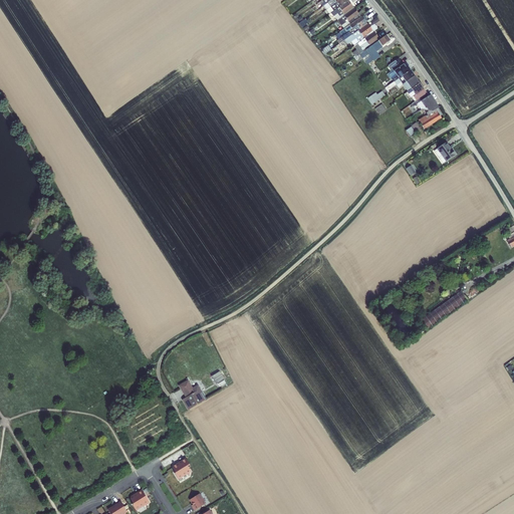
[(336,2),(334,0),(330,0),(323,6),(326,10),(328,8),(330,6),(330,7),(336,2)]
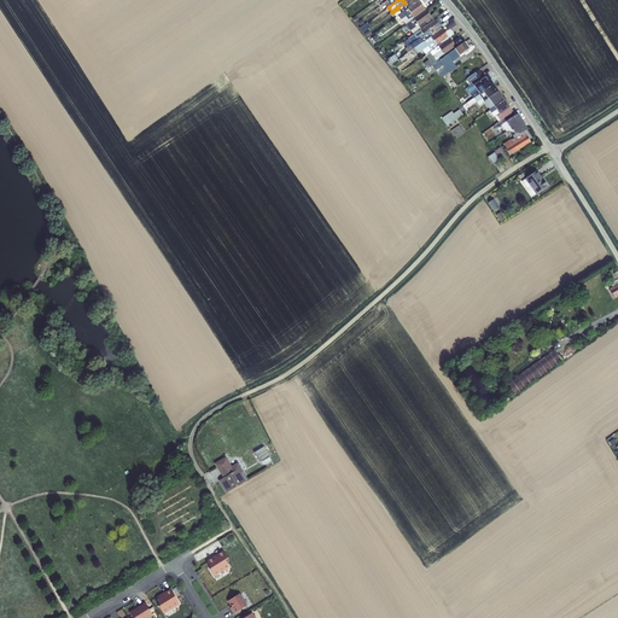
[(419,0),(408,7),(407,9),(413,16),(425,9),(419,0)]
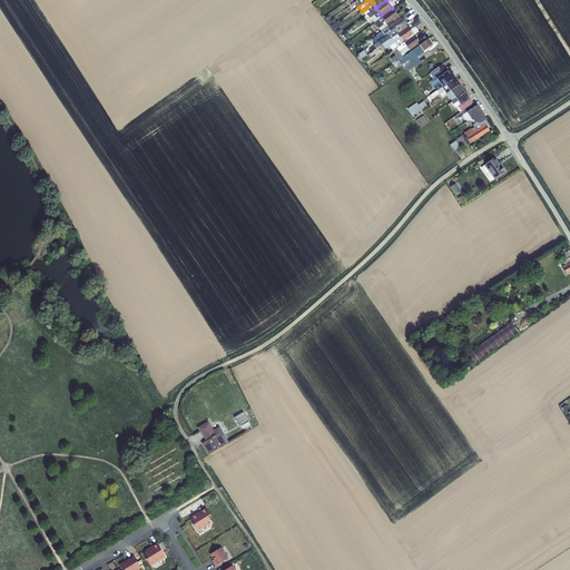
[(366,7),(364,9),(367,13),(370,12),(375,8),(376,7),(373,2),(366,8),(366,7)]
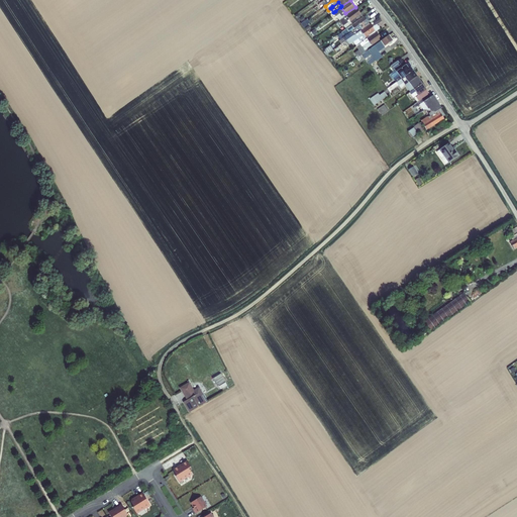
[(340,7),(333,12),(335,15),(339,12),(342,15),(344,14),(345,13),(340,7)]
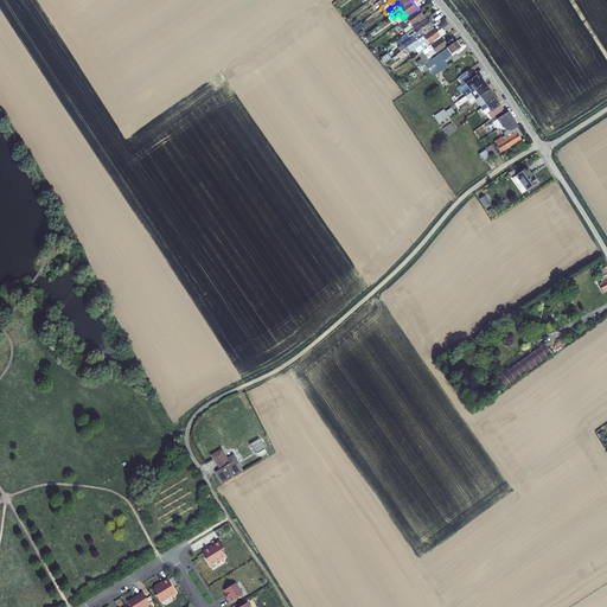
[(409,23),(411,25),(416,21),(417,20),(423,17),(422,16),(419,10),(407,19),(409,23)]
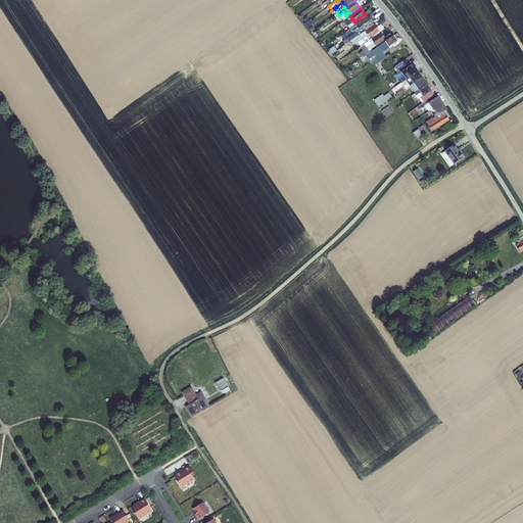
[(350,16),(348,14),(346,15),(343,12),(339,15),(339,16),(340,16),(344,20),(350,16)]
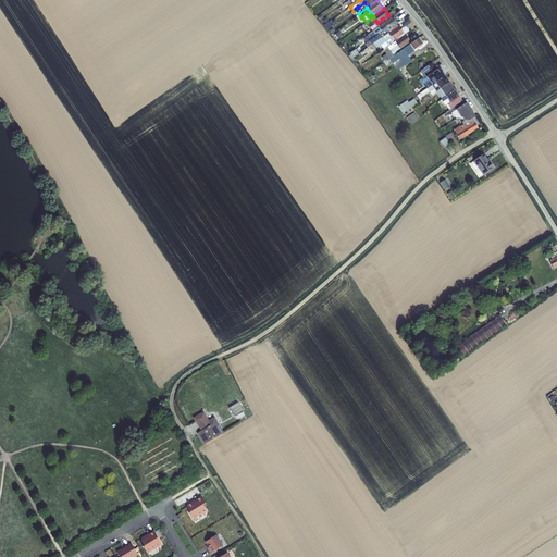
[(375,21),(373,17),(367,22),(370,27),(374,24),(373,22),(375,21)]
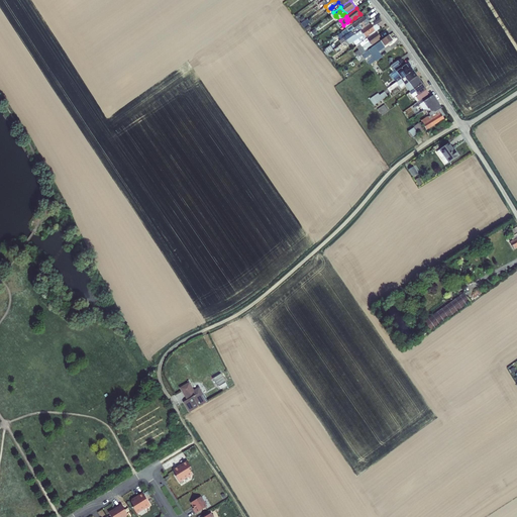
[(352,24),(351,25),(354,29),(357,27),(358,29),(363,27),(364,28),(370,24),(364,16),(363,17),(357,20),(356,21),(352,24)]
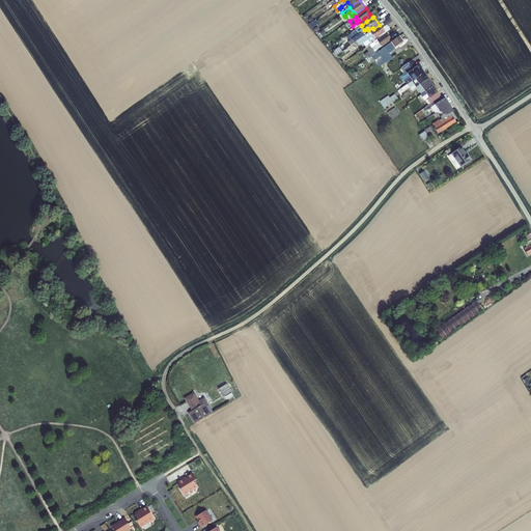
[(385,26),(387,25),(392,22),(390,18),(383,23),(385,26)]
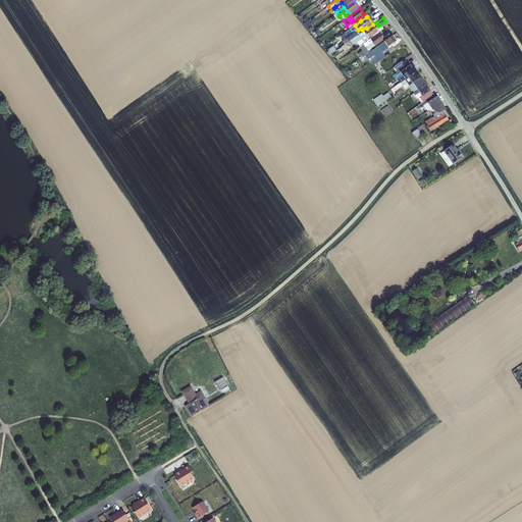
[(308,19),(304,22),(303,23),(306,28),(313,22),(310,18),(308,19)]
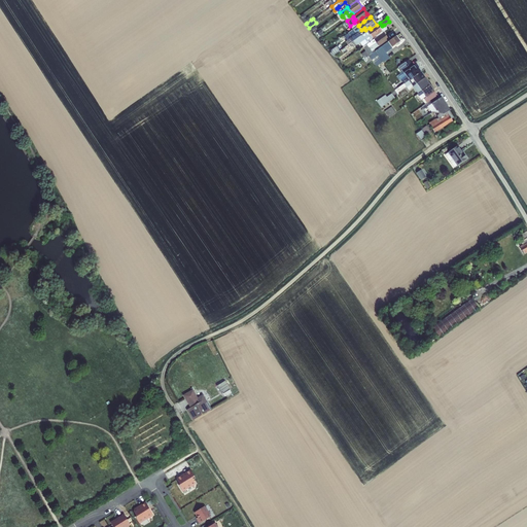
[(359,25),(357,22),(355,20),(353,21),(354,23),(350,26),(352,30),(358,26),(359,25)]
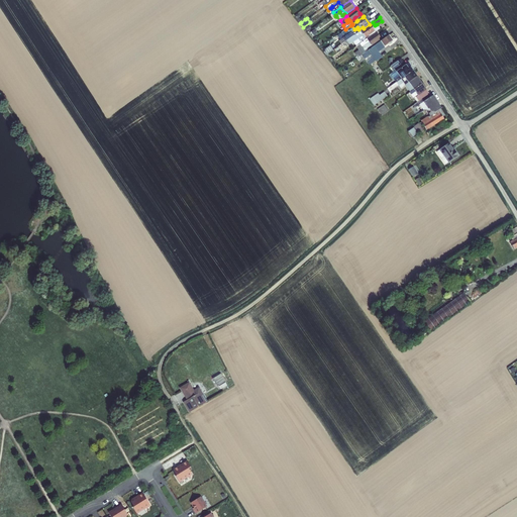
[(359,41),(360,42),(367,38),(376,31),(380,28),(377,24),(375,25),(372,27),(375,30),(366,37),(359,41)]
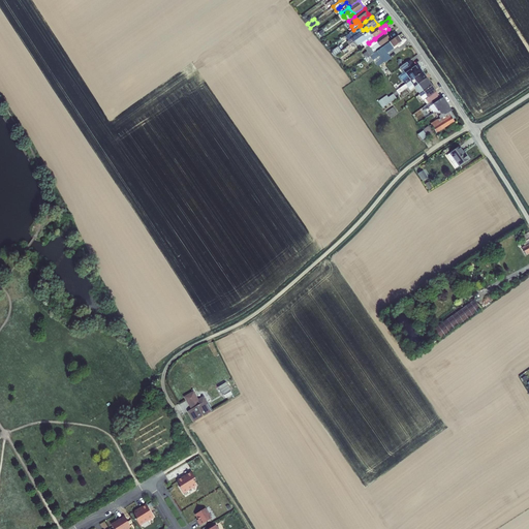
[(374,38),(383,31),(380,28),(378,25),(372,29),(369,31),(374,38)]
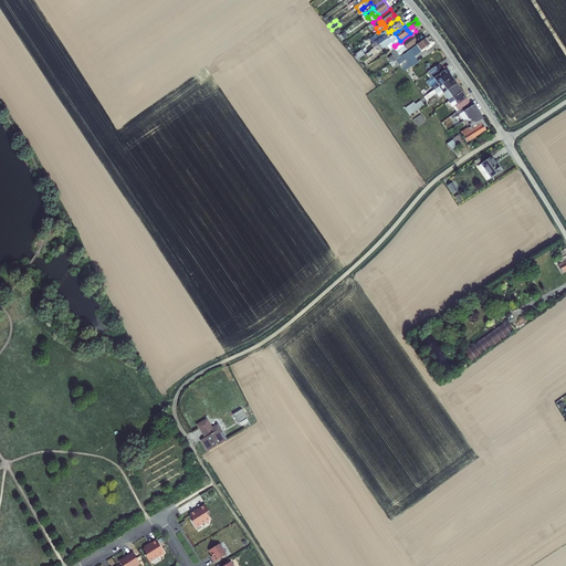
[(388,32),(385,28),(378,32),(381,37),(385,34),(387,39),(395,33),(398,31),(397,30),(392,32),(391,30),(388,32)]
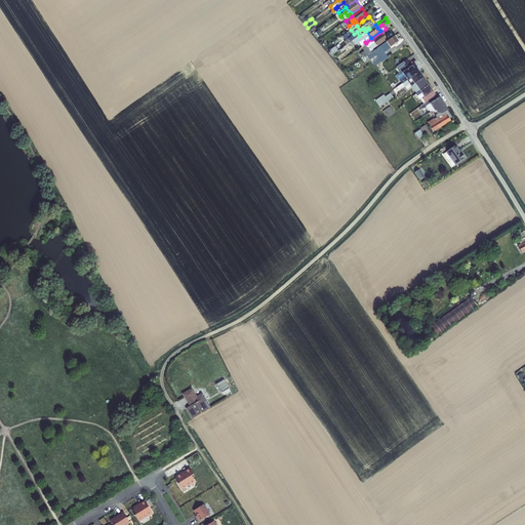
[(354,37),(355,36),(354,34),(351,30),(342,36),(345,40),(348,38),(349,37),(350,39),(352,38),(351,37),(352,35),(354,37)]
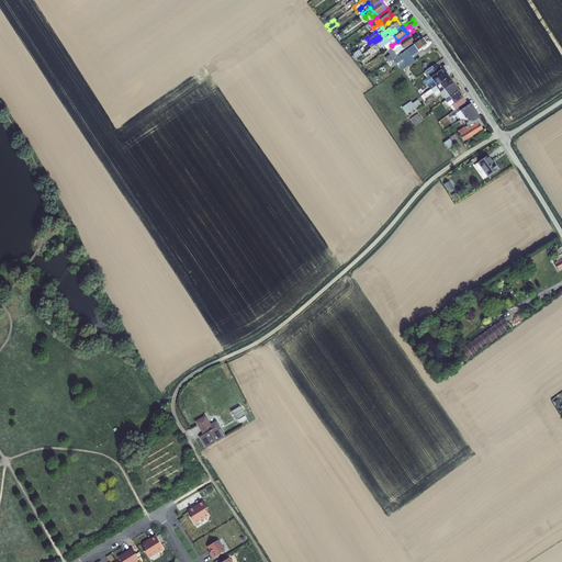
[(391,45),(397,41),(392,33),(377,43),(380,47),(380,48),(384,45),(388,49),(392,46),(391,45)]
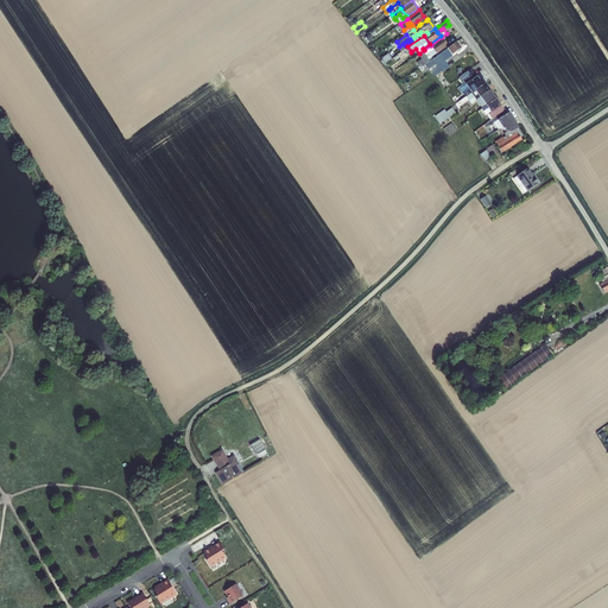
[(407,46),(416,42),(413,37),(410,39),(411,42),(410,43),(407,40),(406,43),(407,44),(405,45),(404,43),(403,44),(405,49),(407,46)]
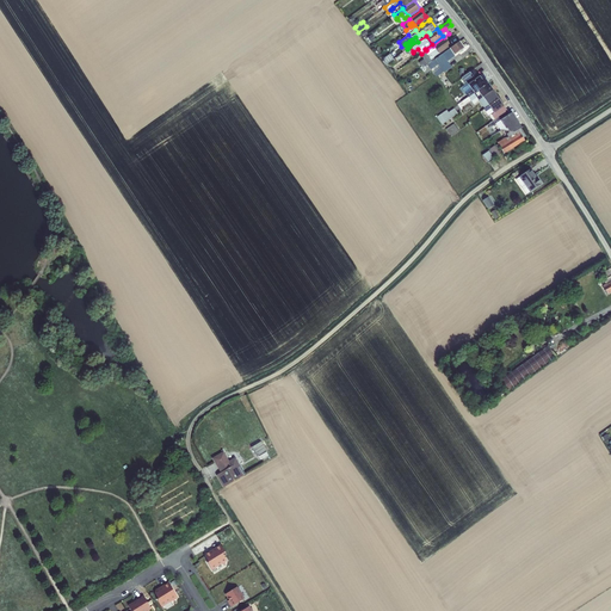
[(433,45),(439,53),(439,54),(450,45),(444,37),(433,45)]
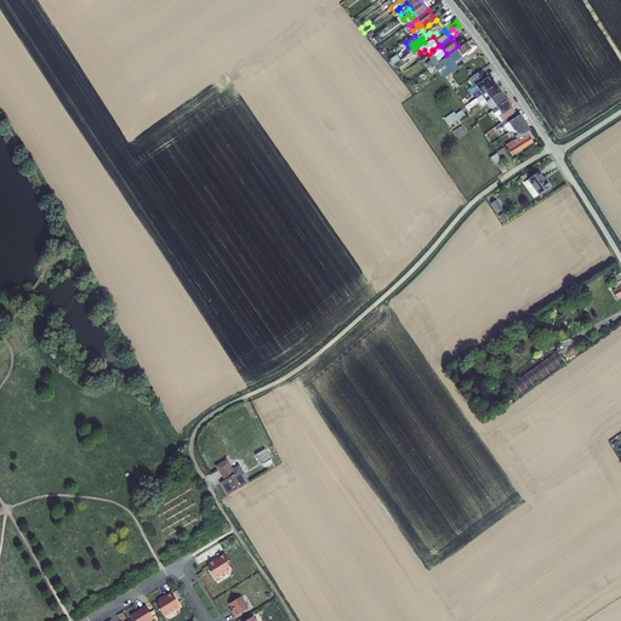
[(457,49),(461,56),(467,52),(471,49),(467,43),(457,49)]
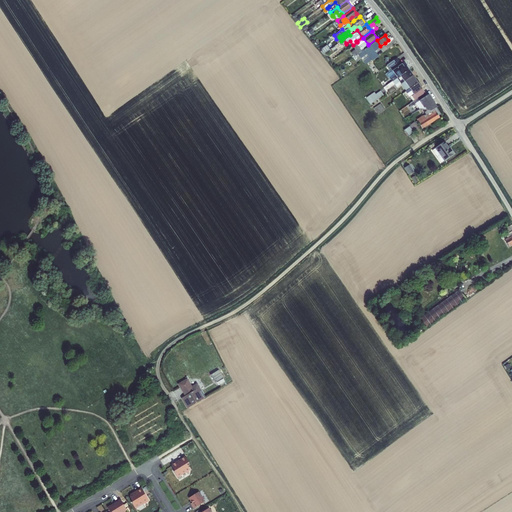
[(357,42),(353,45),(352,46),(355,49),(351,52),(354,57),(358,54),(362,51),(361,50),(363,48),(363,47),(368,44),(363,38),(357,42)]
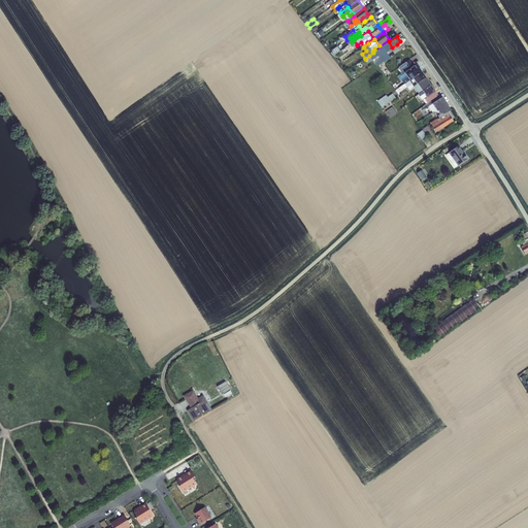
[(392,47),(389,41),(373,53),(369,56),(375,64),(377,62),(380,64),(390,57),(386,52),(392,47)]
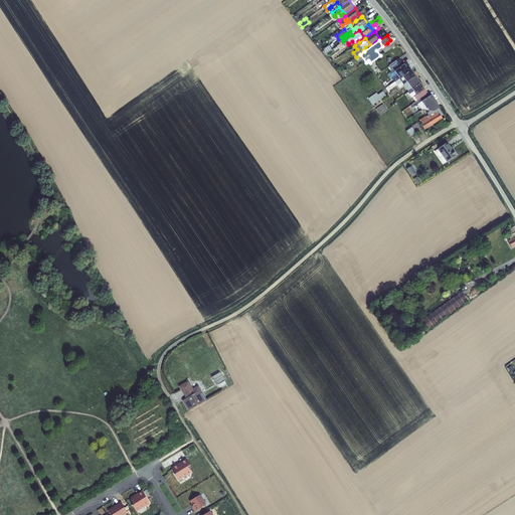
[(393,72),(394,71),(404,64),(399,57),(388,65),(393,72)]
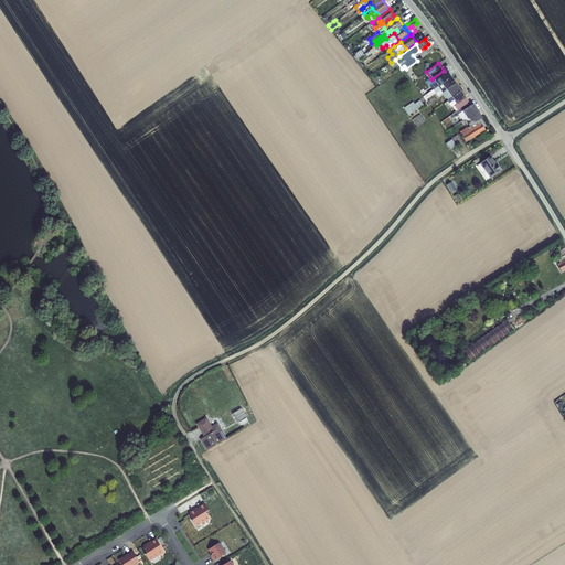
[(436,83),(438,86),(441,84),(451,77),(448,73),(446,75),(444,71),(433,78),(436,83)]
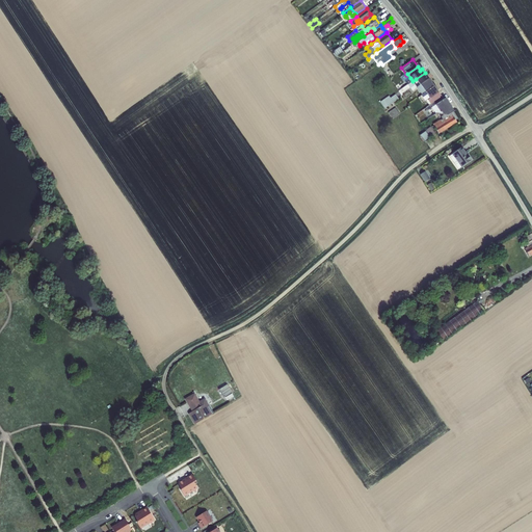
[(422,86),(426,91),(434,86),(425,73),(416,79),(420,84),(422,86)]
